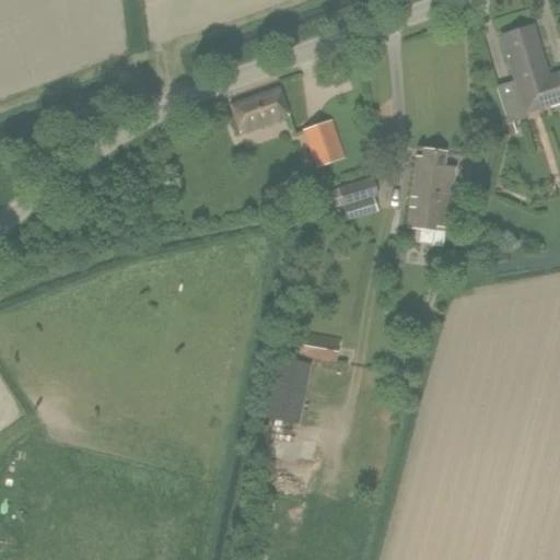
[(559,71),(548,76),(533,25),(500,35),(514,81),(496,86),(508,124),(526,118),(524,108),(559,96),(559,71)]
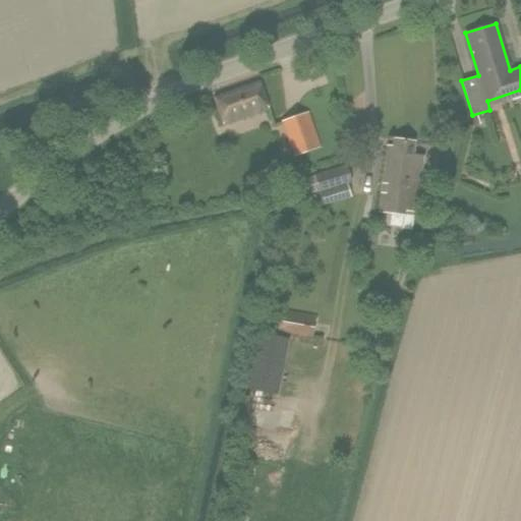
[(222,123),(268,107),(259,81),(214,98),(222,123)]
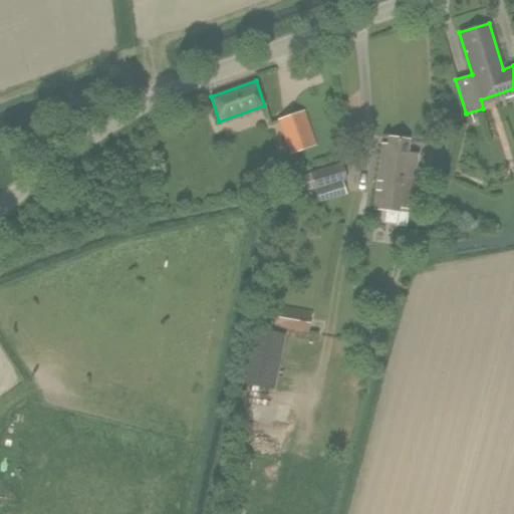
[(277,118),(288,153),(315,145),(304,109),(277,118)]
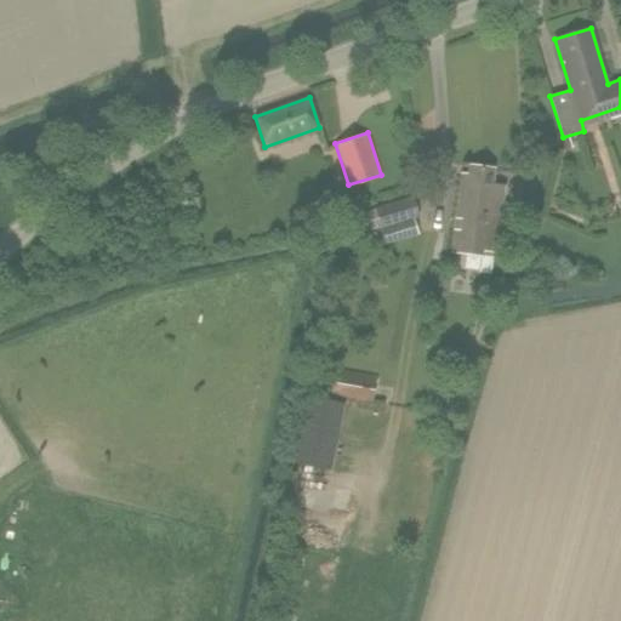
[(451,246),(494,252),(503,184),(491,183),(494,167),(468,165),(467,174),(461,174),(451,246)]
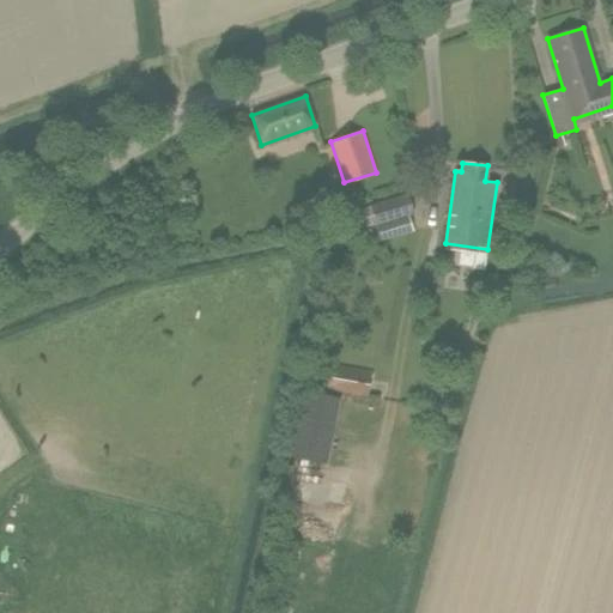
[(407,195),(370,206),(375,224),(381,241),(412,231),(407,216),(413,213),(407,195)]
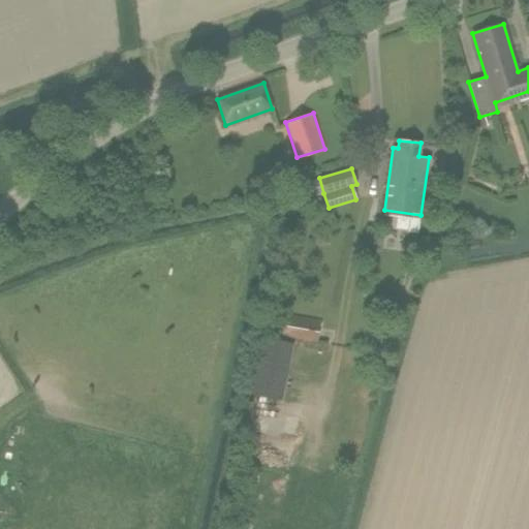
[(320,321),(284,314),(280,336),(316,343),(320,321)]
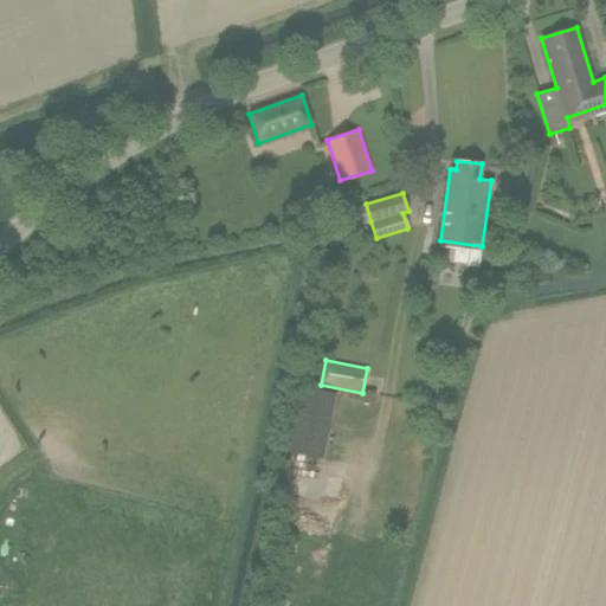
[(308,386),(294,453),(329,461),(345,394),(308,386)]
